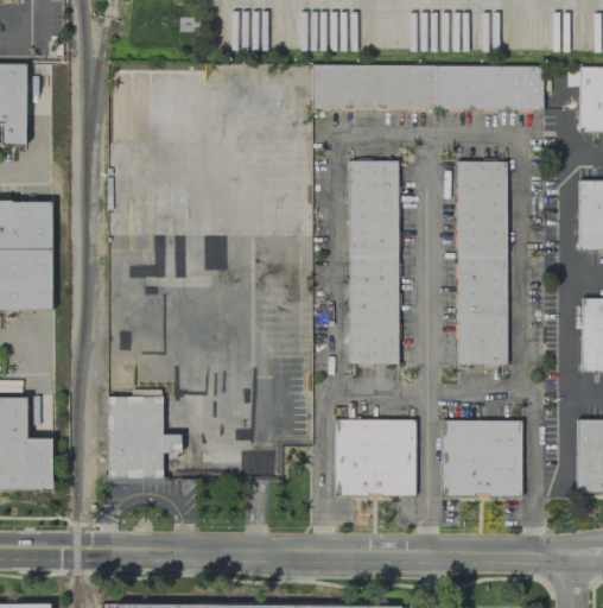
[(29,147),(30,64),(0,64),(0,125),(5,125),(5,147),(29,147)]
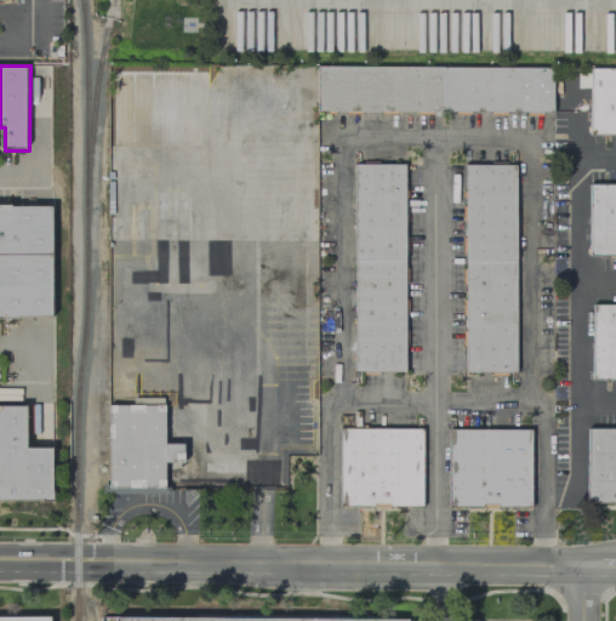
[(321,112),(321,68),(555,67),(555,110),(321,112)]
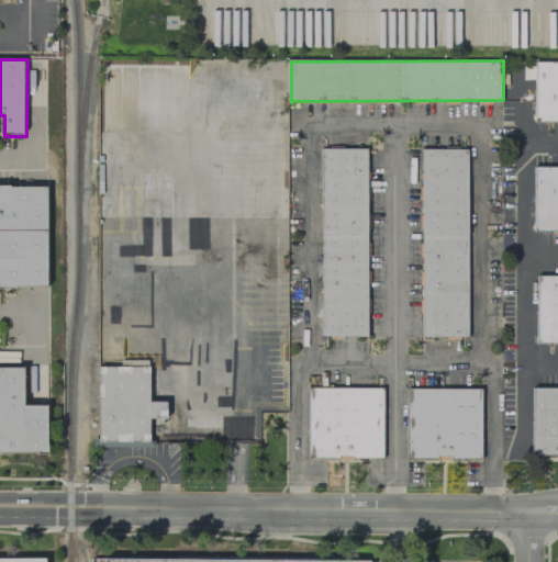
[(537,62),(557,62),(557,121),(537,121),(537,62)]
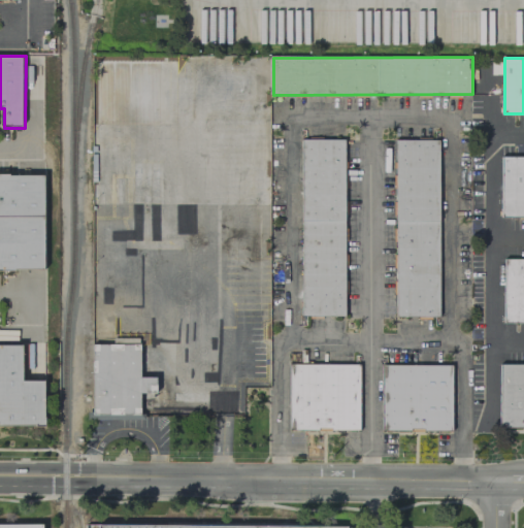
[(304,139),(346,139),(347,316),(304,316),(304,139)]
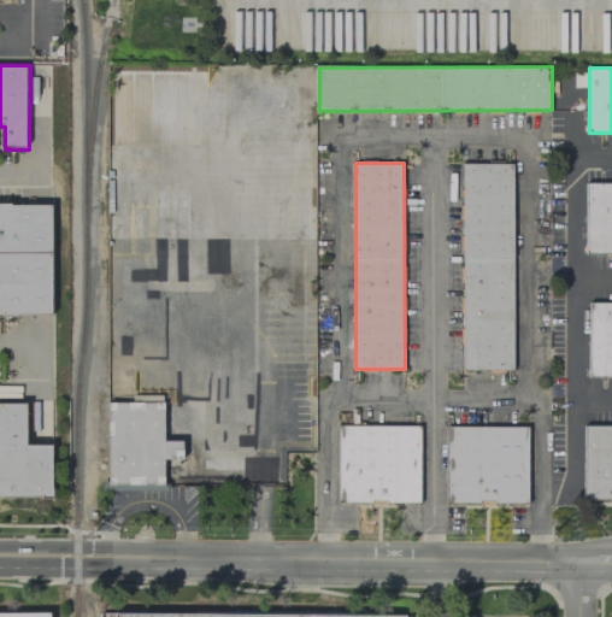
[(466,164),(516,163),(516,369),(466,369),(466,164)]
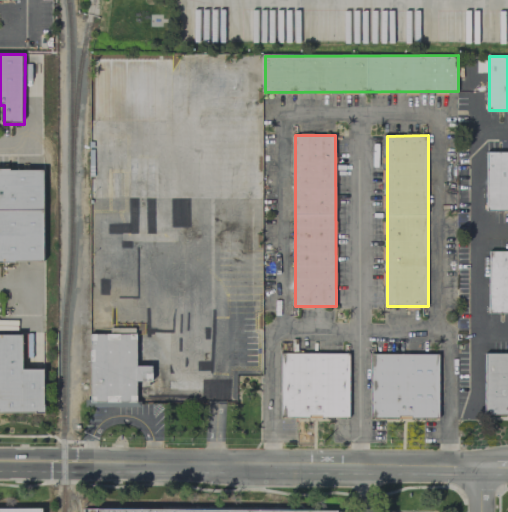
[(489,152),(507,152),(507,209),(489,209),(489,152)]
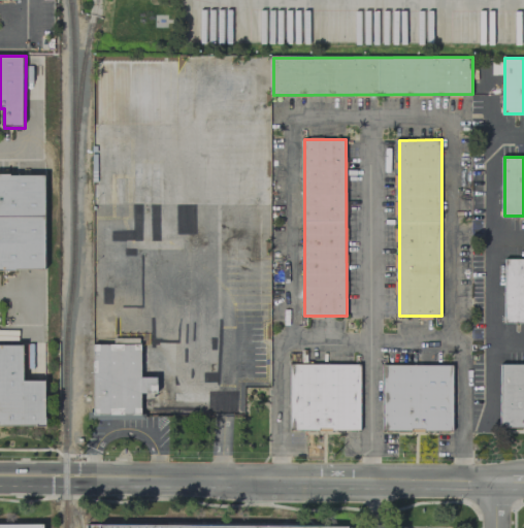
[(0,217),(0,174),(9,174),(9,175),(45,175),(45,217),(0,217)]
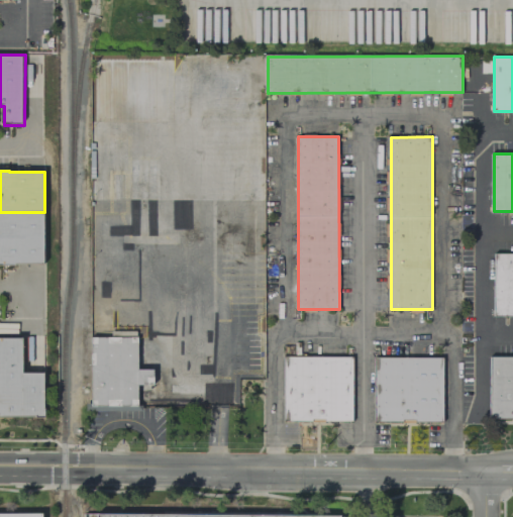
[(0,265),(0,212),(44,212),(44,265),(0,265)]
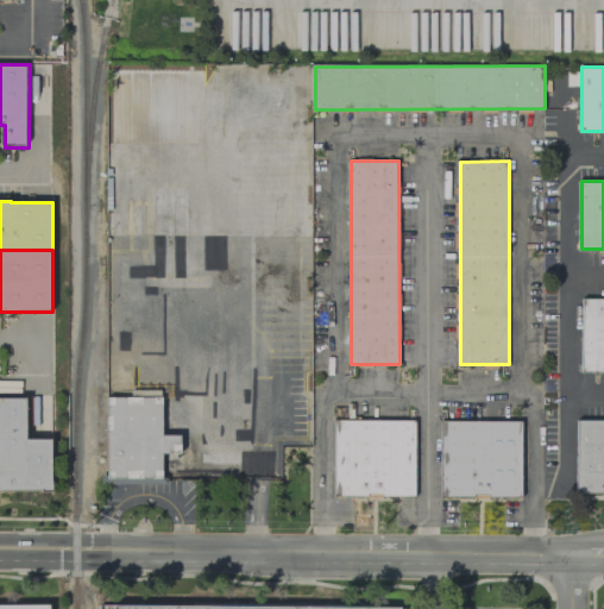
[(585,299),(603,299),(603,371),(585,371),(585,299)]
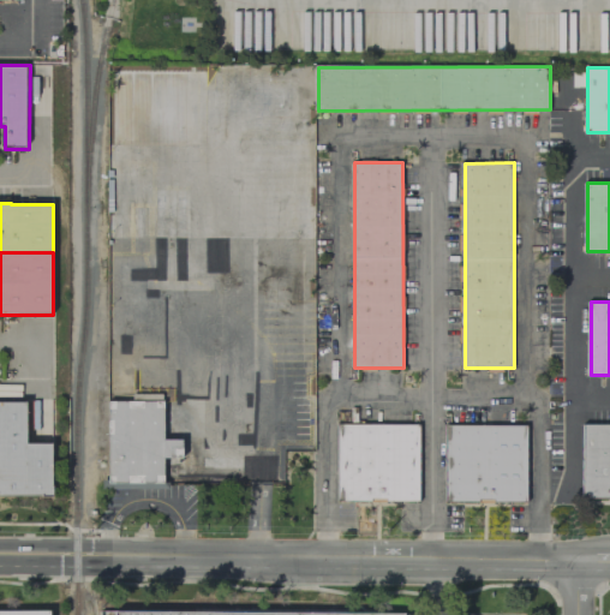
[(0,496),(0,401),(27,402),(28,443),(52,443),(52,496),(0,496)]
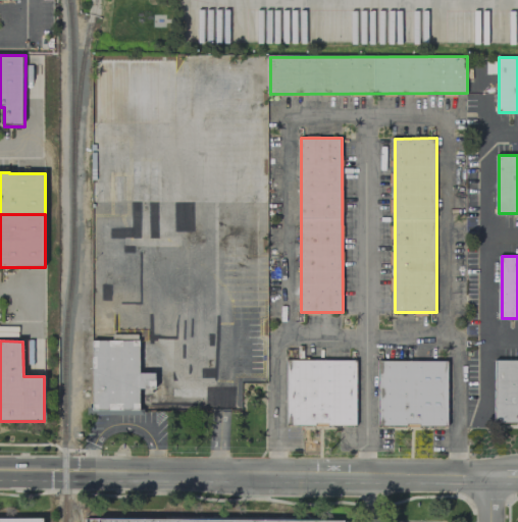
[(96,414),(97,341),(143,342),(143,414),(96,414)]
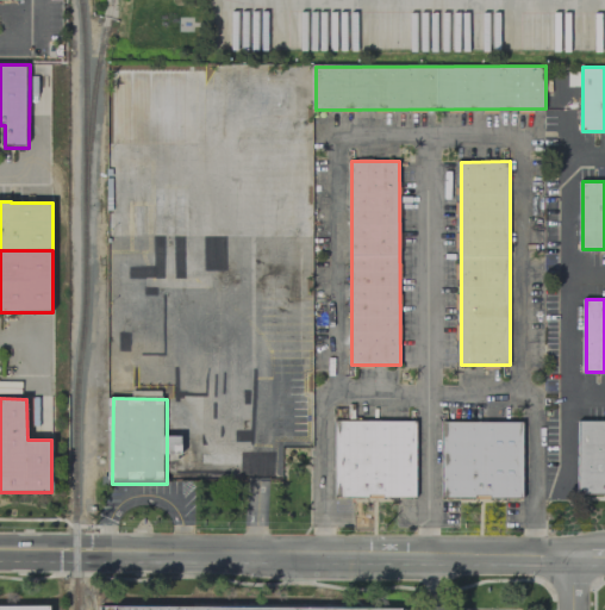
[(338,421),(417,421),(417,497),(338,497),(338,421)]
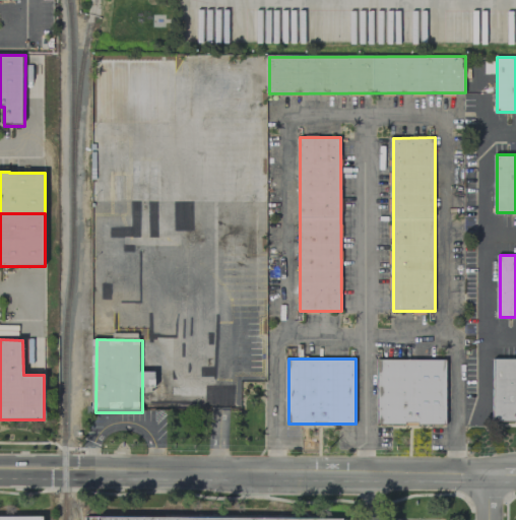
[(380,359),(447,359),(447,424),(380,424),(380,359)]
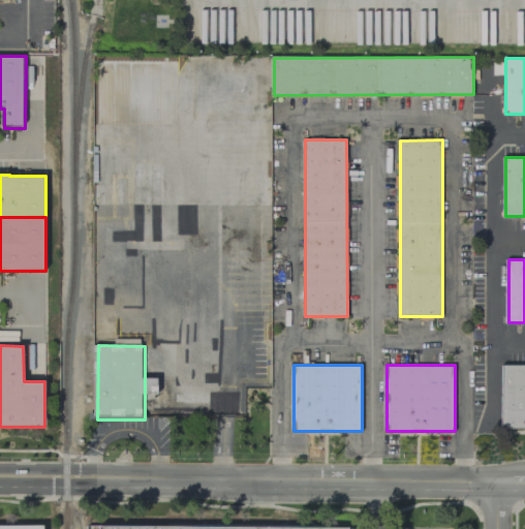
[(504,365),(524,365),(524,427),(503,427),(504,365)]
